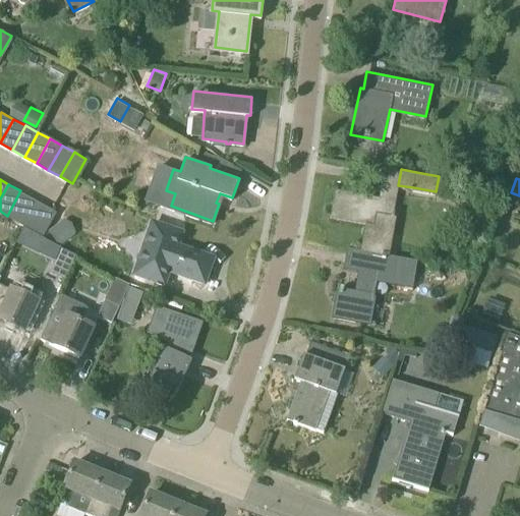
[(396,198),(393,197),(380,195),(336,188),(331,216),(366,222),(362,248),(390,253),(390,251),(384,249),(388,228),(391,229),(393,216),(394,216),(395,211),(394,210),(396,198)]
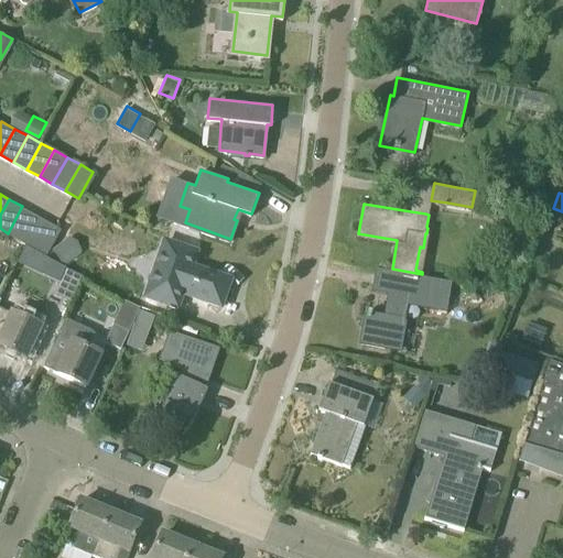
[(8,233),(20,240),(35,214),(22,206),(8,233)]
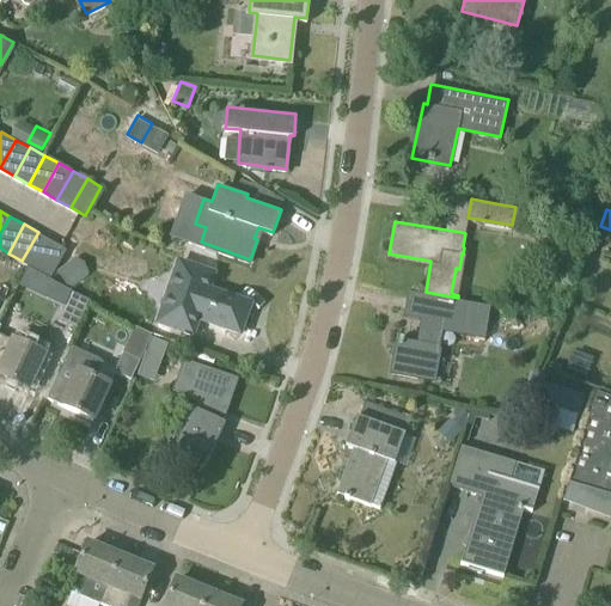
[(22,261),(36,269),(53,240),(38,232),(22,261)]
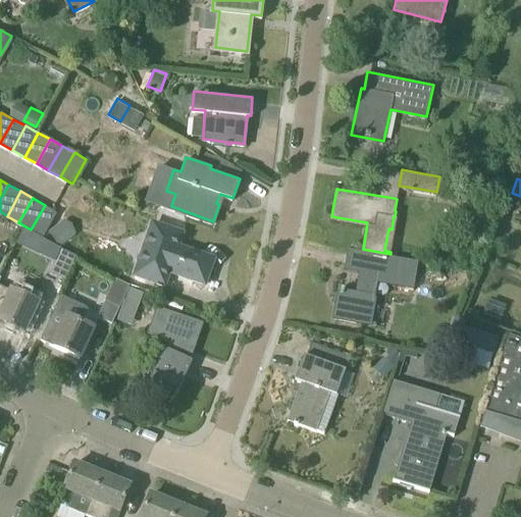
[(56,211),(45,205),(31,229),(43,236),(56,211)]
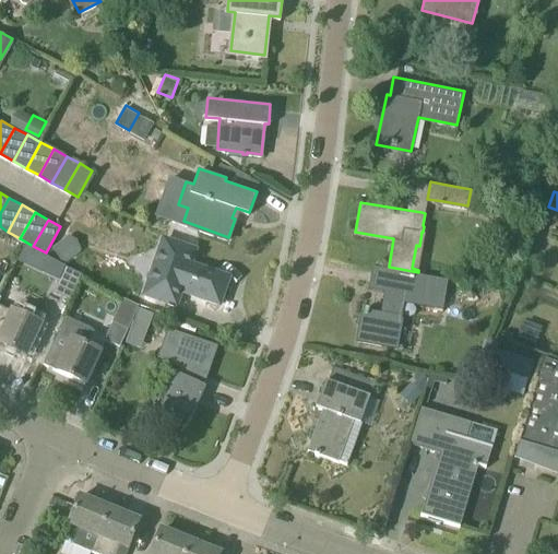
[(70,232),(52,246),(64,261),(82,247),(70,232)]
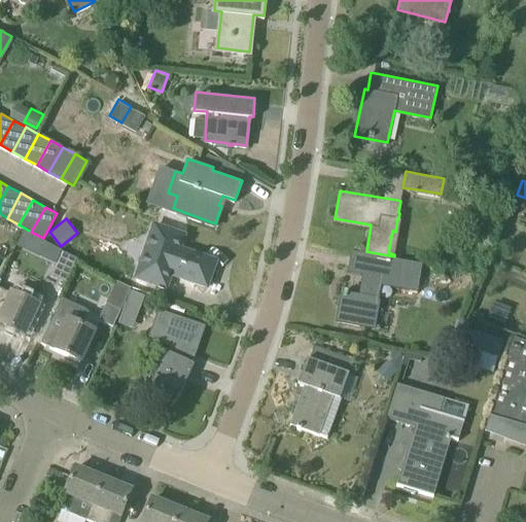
[(184,235),(184,233),(155,223),(137,275),(148,277),(166,283),(170,271),(187,278),(207,284),(216,258),(177,245),(181,234),(184,235)]
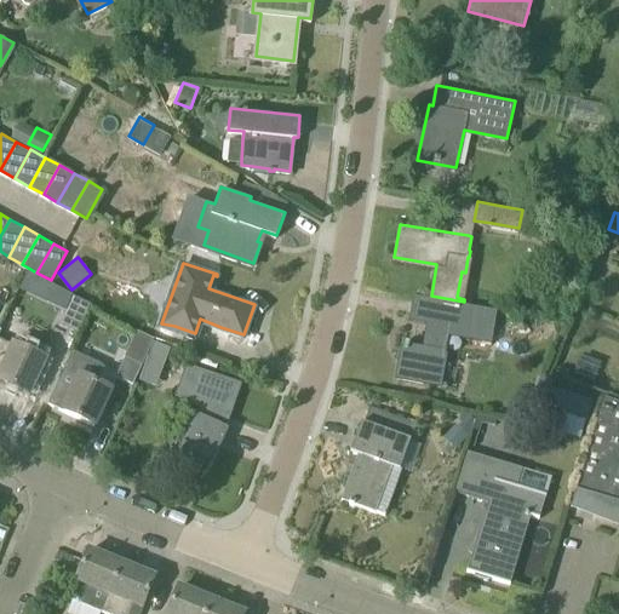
[(492,340),(498,308),(464,302),(431,296),(413,292),(410,317),(428,321),(424,343),(405,340),(399,376),(440,383),(447,354),(450,346),(446,345),(448,332),(492,340)]
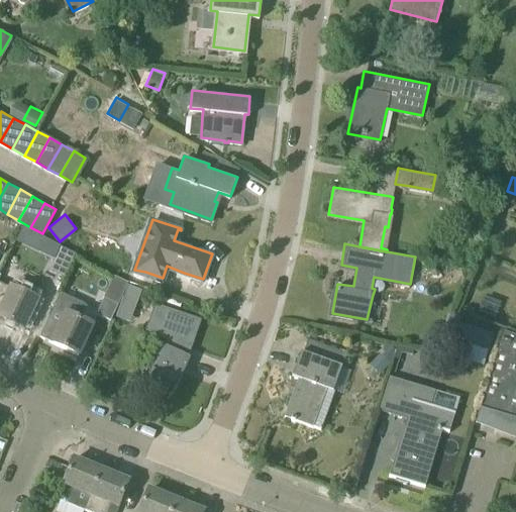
[(66,273),(76,251),(62,244),(52,266),(66,273)]
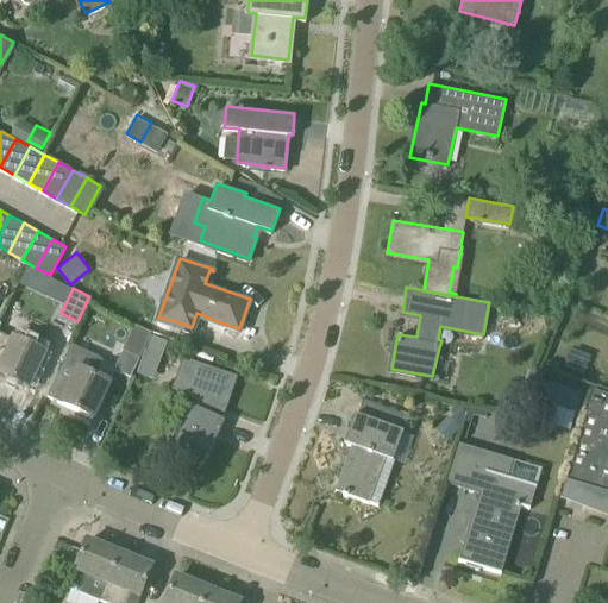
[(131,375),(140,356),(152,330),(135,321),(123,347),(116,365),(117,365),(116,368),(131,375)]
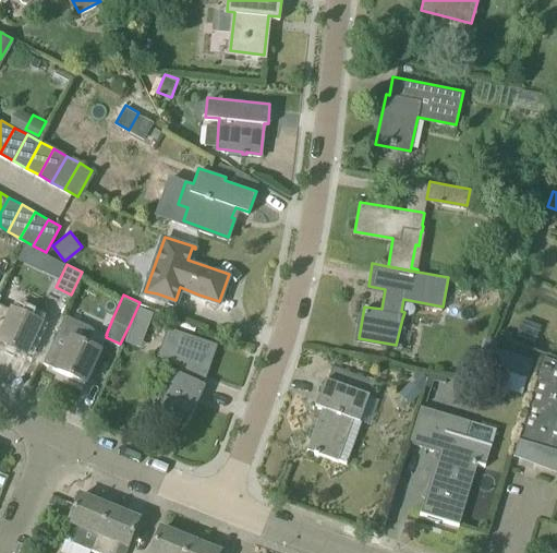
[(0,340),(26,353),(47,308),(33,300),(26,315),(0,302),(0,340)]
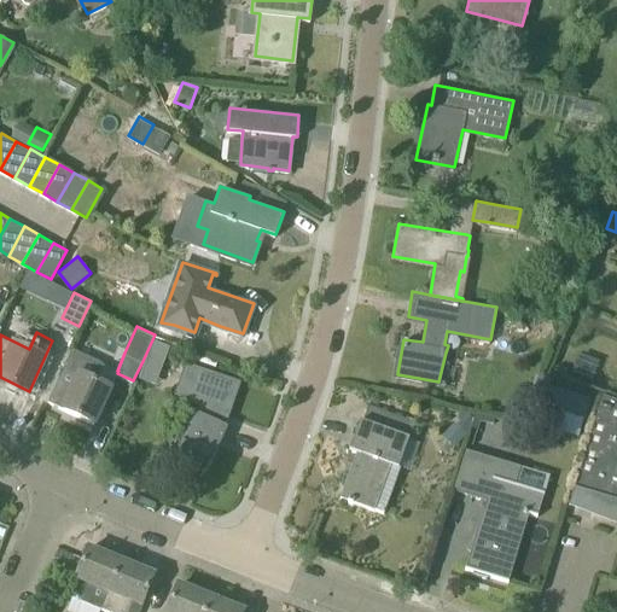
[(73,349),(65,365),(50,398),(47,397),(46,398),(94,421),(117,373),(118,371),(117,371),(102,363),(73,349)]
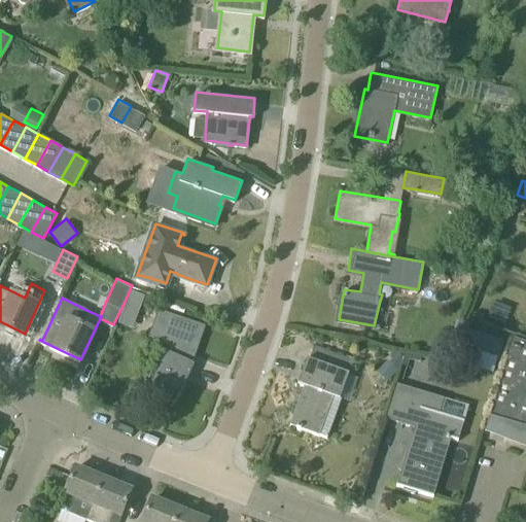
[(197,351),(206,323),(159,307),(149,335),(174,344),(171,352),(166,350),(150,384),(177,397),(194,362),(187,359),(193,349),(197,351)]
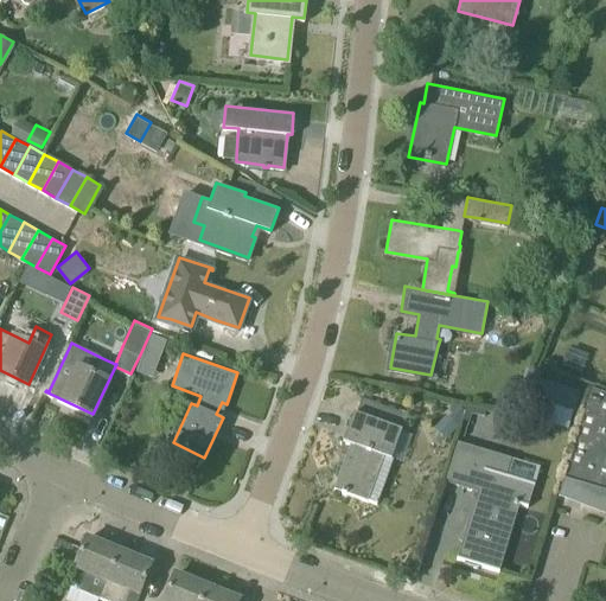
[(543,378),(538,396),(575,407),(581,389),(543,378)]
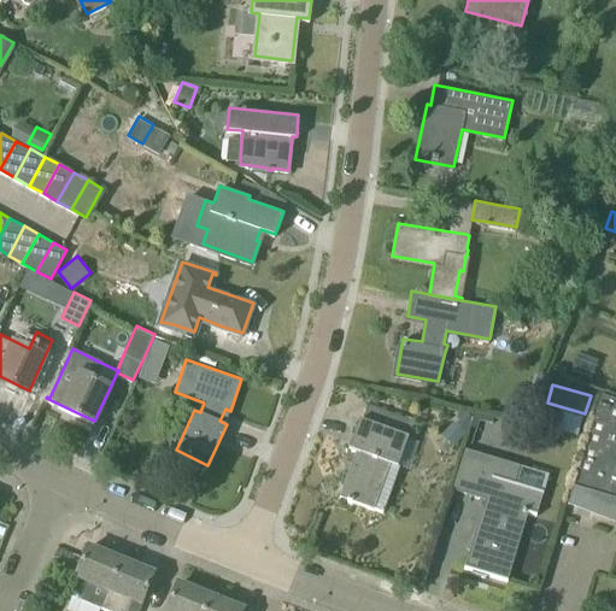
[(615,399),(602,393),(569,500),(599,509),(604,510),(609,509),(614,506),(615,505),(615,399)]
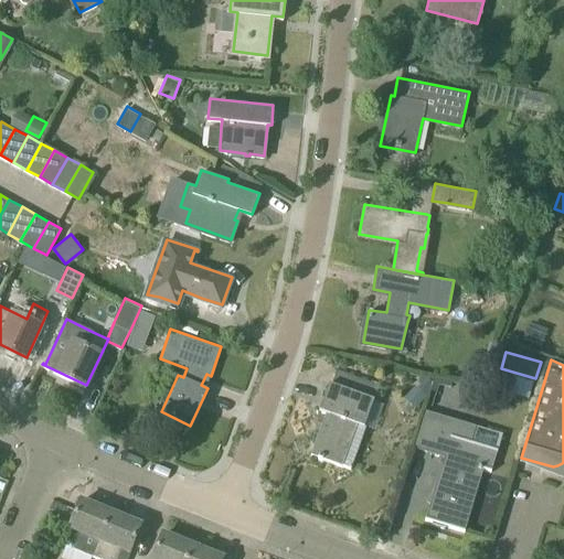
[(342,463),(343,463),(349,465),(364,423),(374,398),(380,383),(358,376),(338,368),(322,409),(327,411),(311,452),(319,455),(322,458),(323,457),(342,463)]
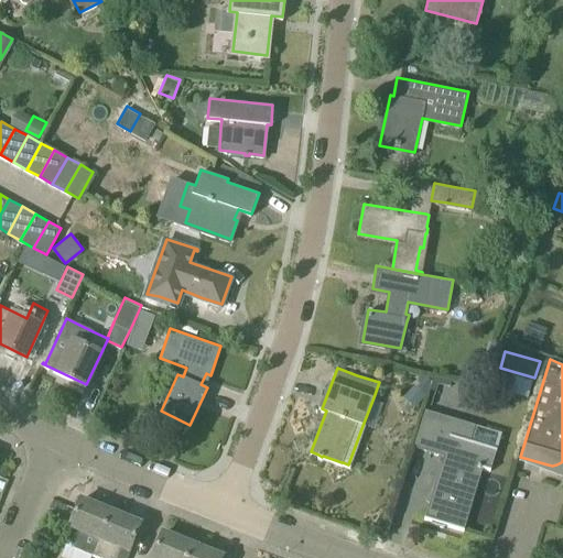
[(426,408),(423,420),(417,445),(447,455),(429,516),(425,515),(425,516),(465,528),(465,527),(461,525),(479,462),(491,466),(497,447),(471,439),(476,423),(426,408)]
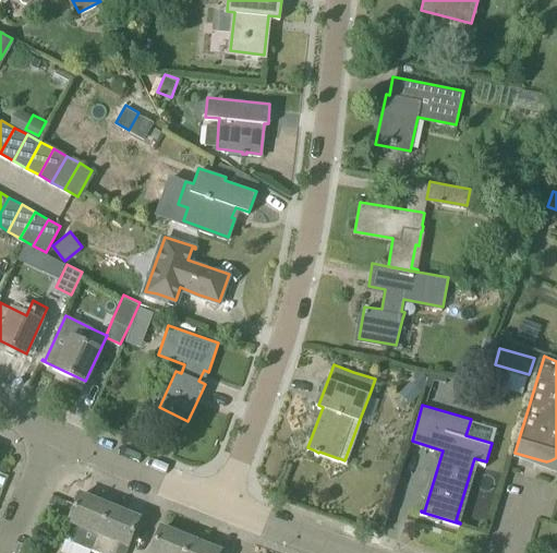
[(92,548),(109,505),(80,493),(62,537),(65,538),(61,549),(70,552),(88,552),(91,548),(92,548)]
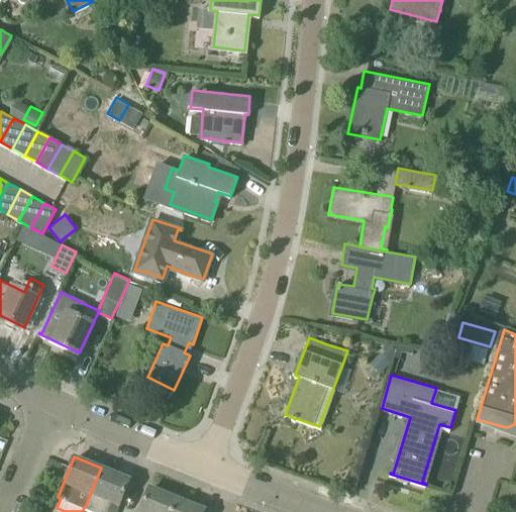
[(120,503),(129,479),(101,468),(85,507),(96,511),(115,511),(119,503),(120,503)]
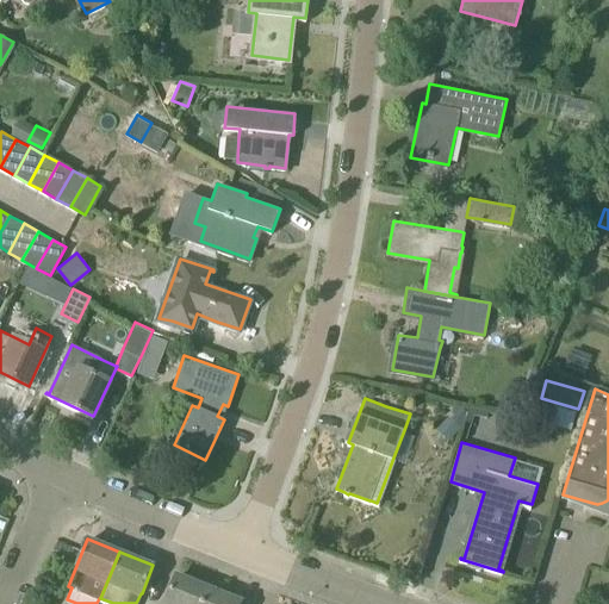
[(200,603),(207,587),(175,574),(165,603),(166,603),(165,603),(200,603)]
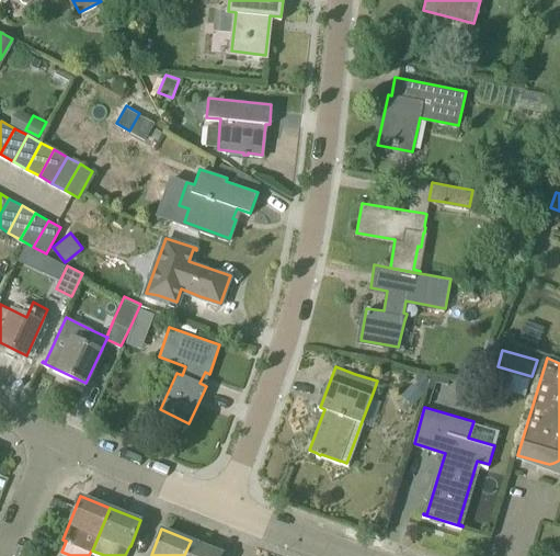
[(220,555),(223,554),(191,541),(184,555),(220,555)]
